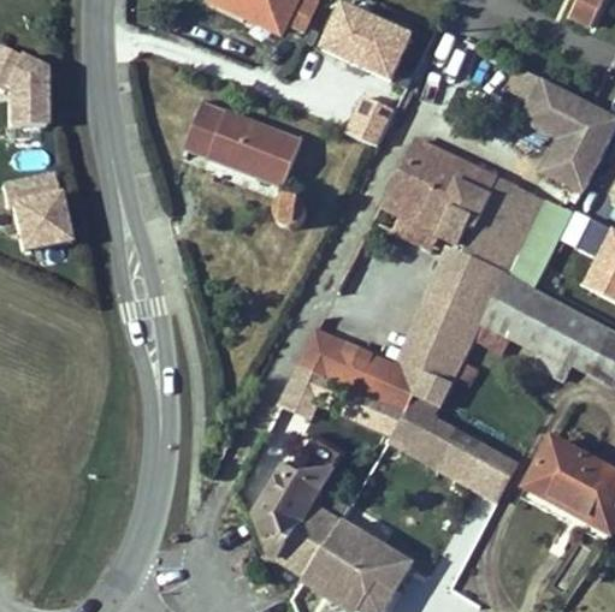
[(282,34),(284,29),(285,25),(303,34),(318,0),(211,0),(247,17),(282,34)]
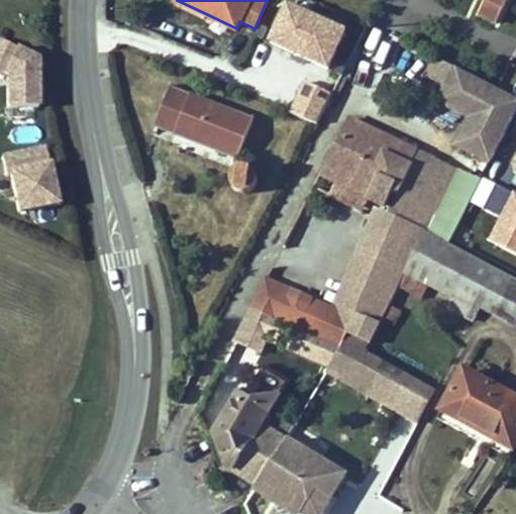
[(282,0),(266,40),(330,67),(346,25),(284,0),(282,0)]
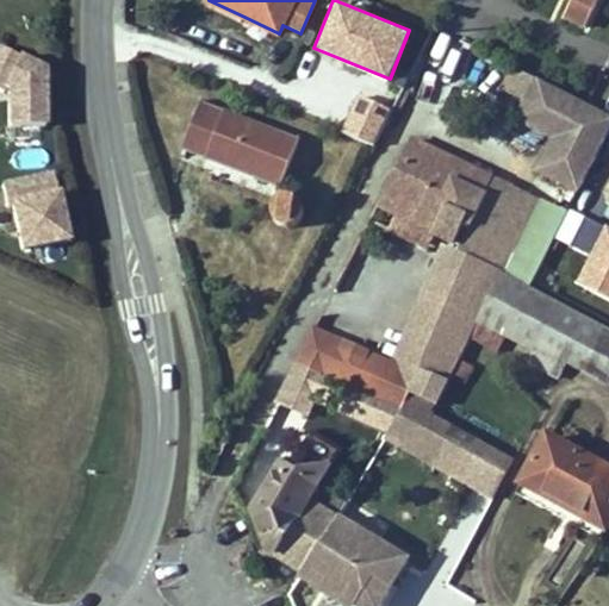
[(571,0),(564,14),(585,25),(597,0),(571,0)]
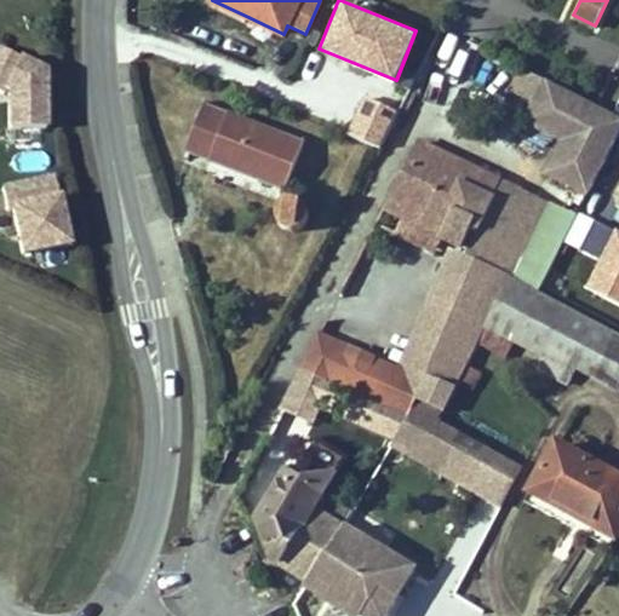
[(39,63),(0,44),(0,82),(5,86),(5,126),(15,125),(13,144),(38,144),(33,122),(40,125),(39,63)]
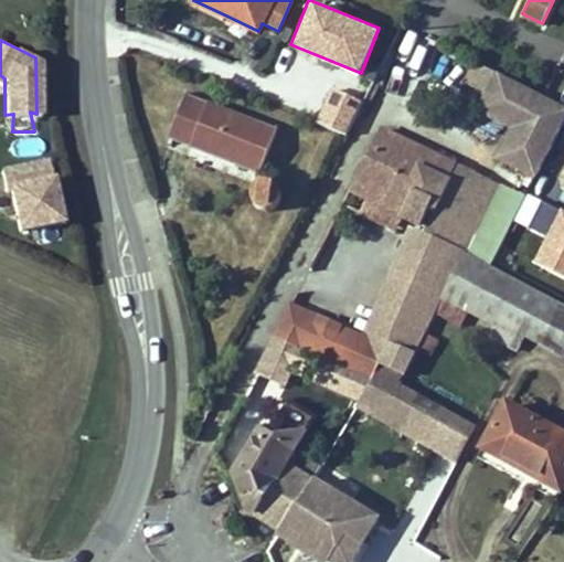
[(492,158),(533,178),(563,112),(563,103),(472,60),(463,81),(482,91),(474,109),(508,126),(492,158)]
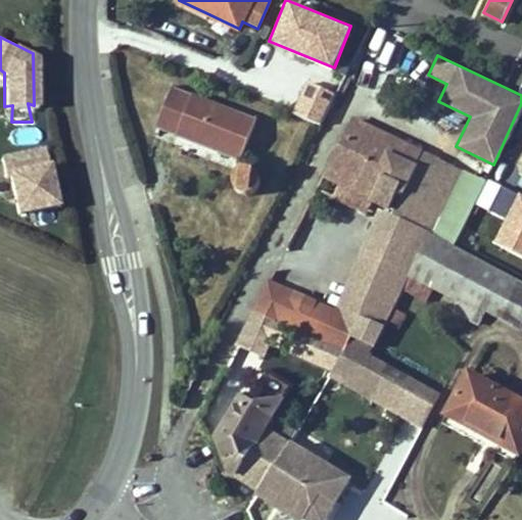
[(305,78),(292,111),(321,123),(334,90),(305,78)]
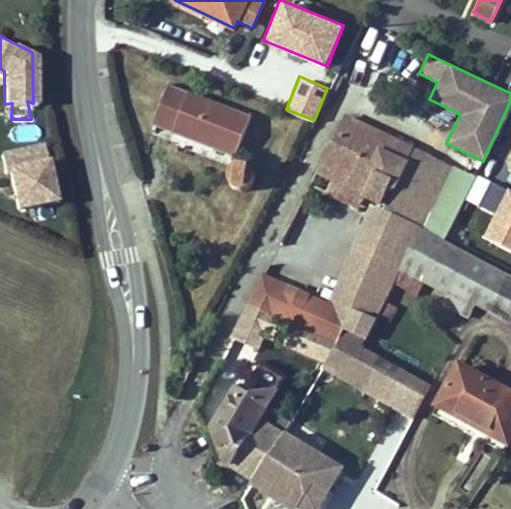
[(171,86),(156,124),(237,157),(252,118),(171,86)]
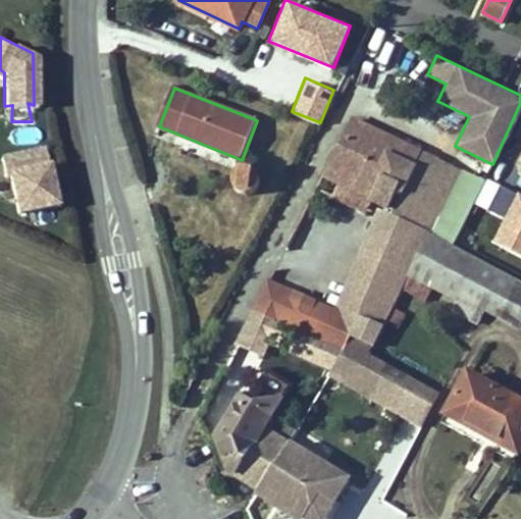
[(0,155),(3,172),(9,172),(15,210),(53,203),(44,147),(0,155)]
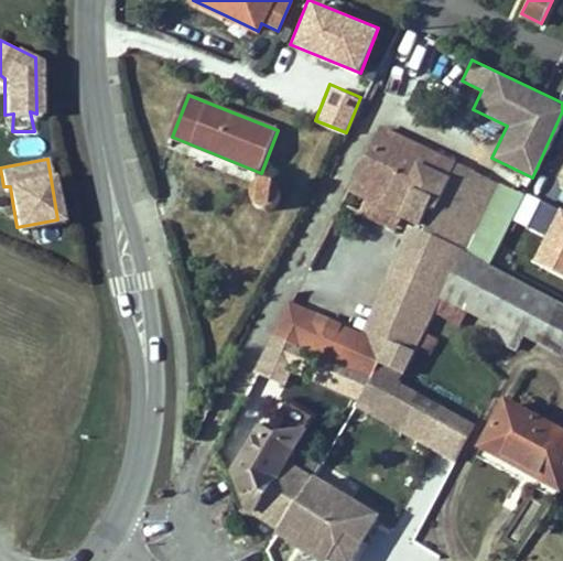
[(272,182),(267,181),(264,182),(260,184),(256,187),(252,192),(252,197),(253,203),(256,207),(264,212),(269,212),(274,211),(279,207),(281,203),(283,198),(282,193),(280,187),(277,184),(272,182)]
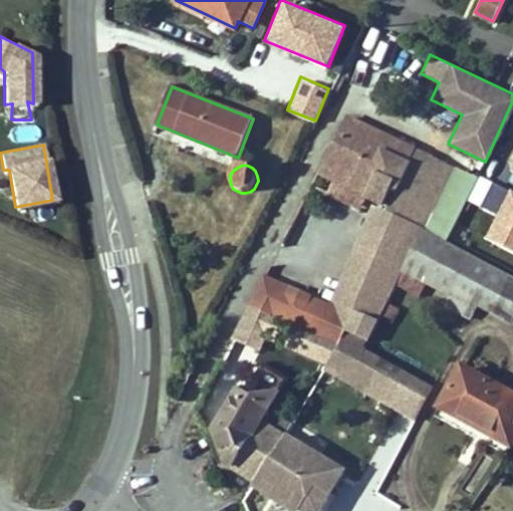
[(512,187),(495,178),(483,202),(498,209),(484,235),(512,249),(512,187)]
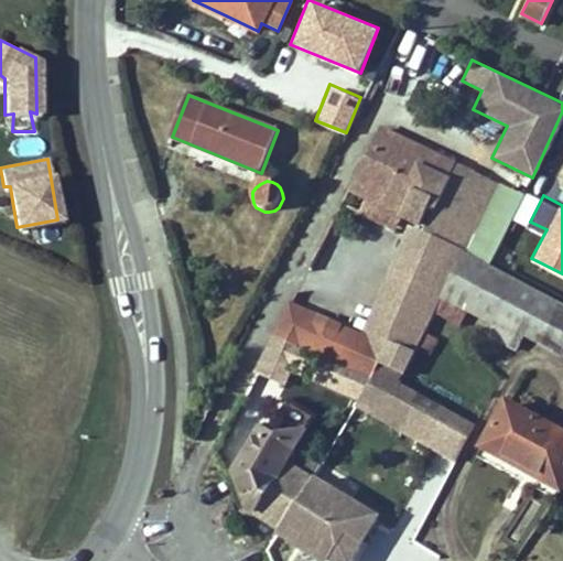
[(428,284),(445,244),(417,230),(398,271),(428,284)]
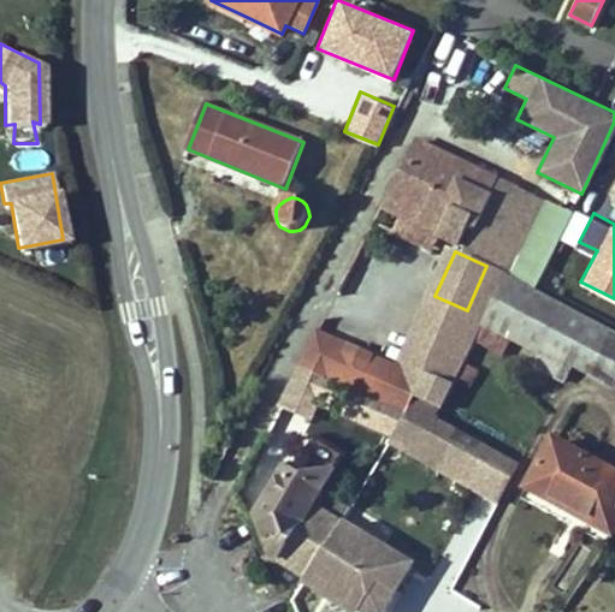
[(403,369),(370,355),(355,390),(403,410),(406,413),(408,406),(425,370),(451,384),(507,274),(486,266),(467,310),(435,296),(403,369)]
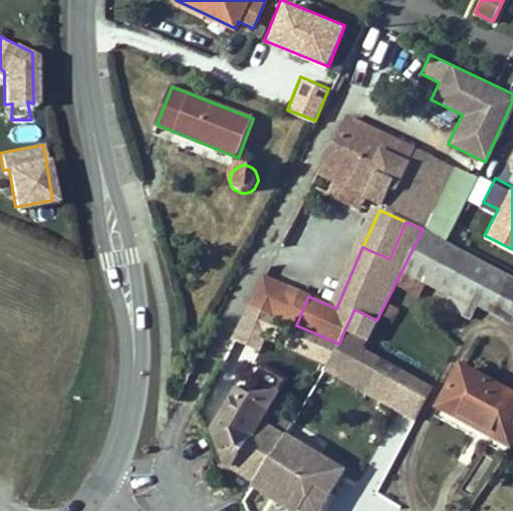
[(469,315),(478,298),(453,284),(443,301),(469,315)]
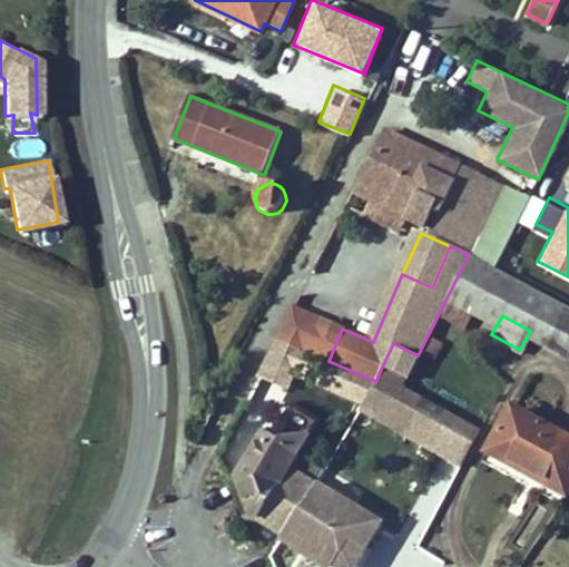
[(452,370),(441,400),(479,413),(490,383),(452,370)]
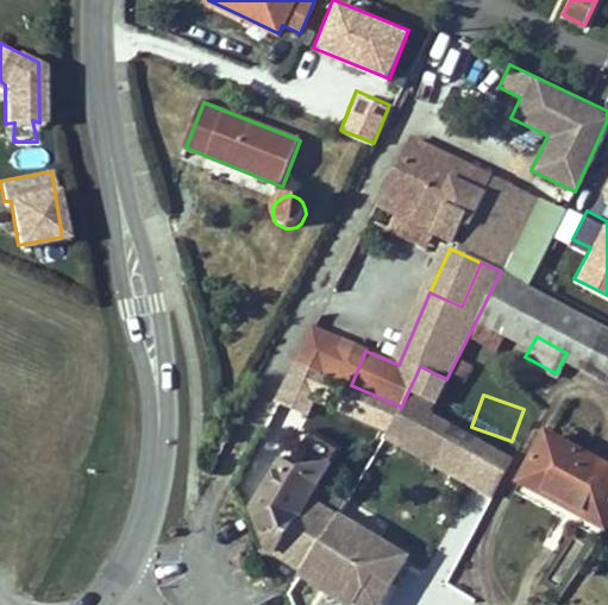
[(353,408),(339,402),(332,416),(345,424),(353,408)]
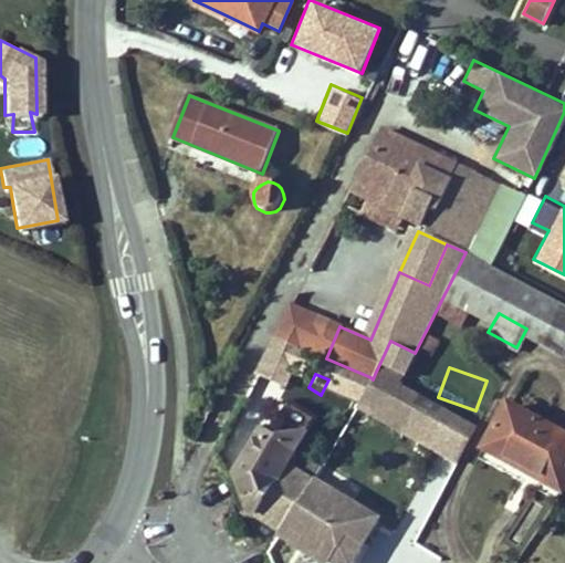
[(370,377),(368,384),(394,395),(398,387),(375,374),(373,379),(370,377)]
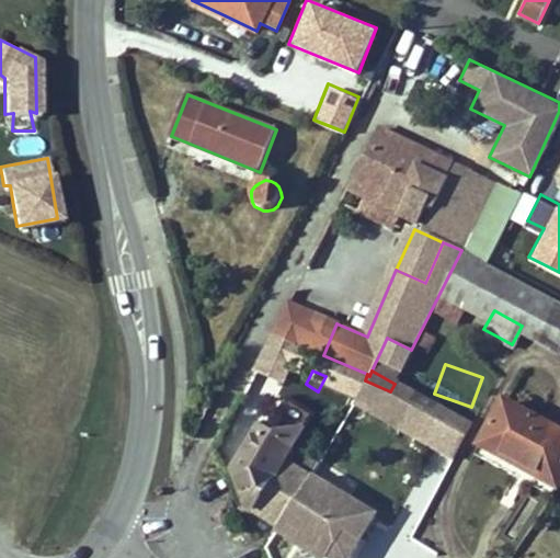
[(406,403),(464,435),(470,421),(413,390),(406,403)]
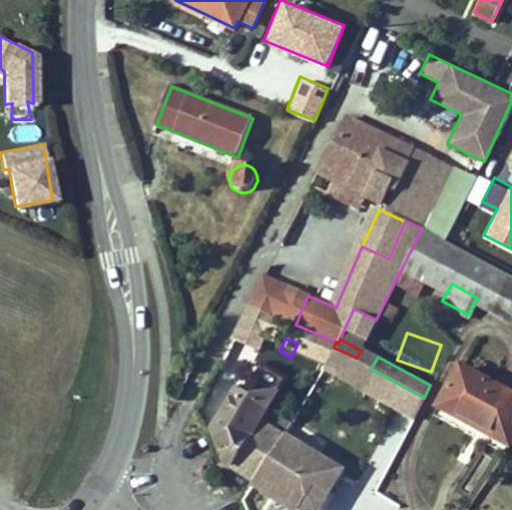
[(223,461),(231,465),(260,421),(266,409),(277,391),(273,389),(281,376),(261,364),(253,377),(259,381),(248,398),(235,390),(212,429),(223,461)]
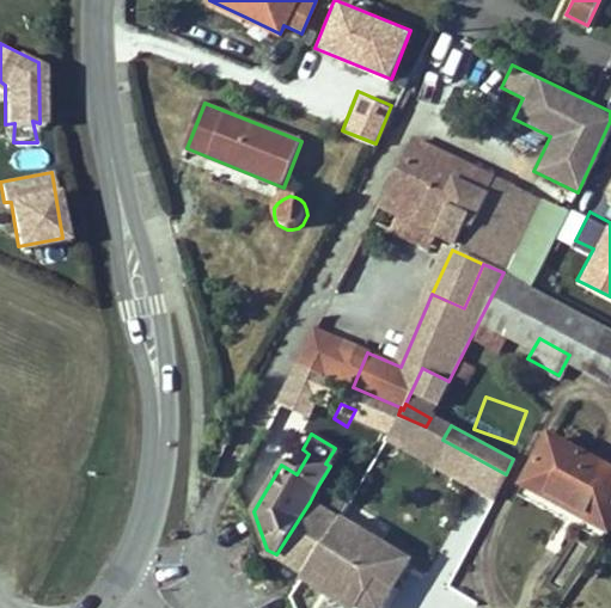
[(610,520),(610,470),(549,436),(518,493),(602,538),(610,520)]
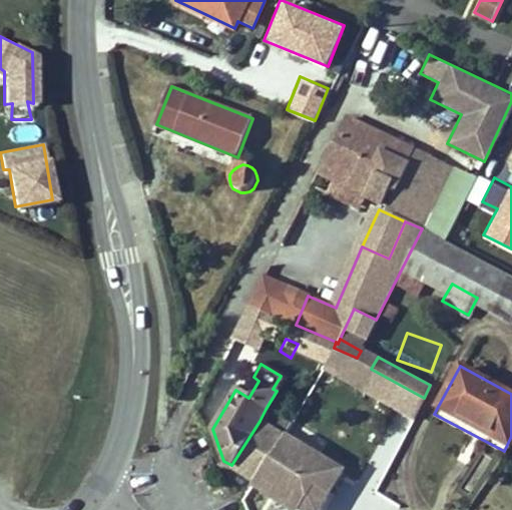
[(282,417),(266,409),(260,421),(274,430),(282,417)]
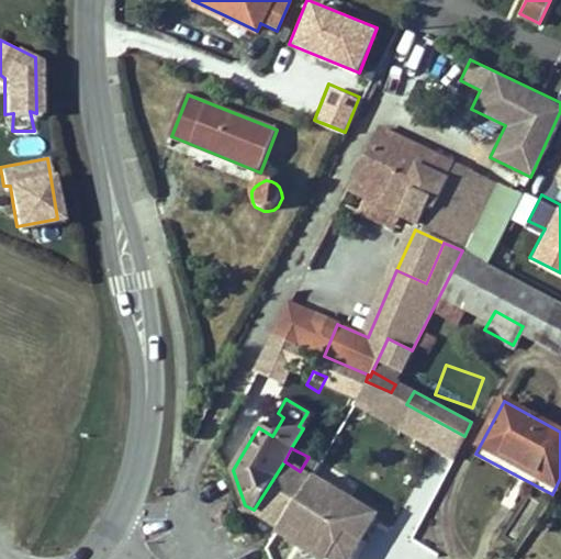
[(254,510),(279,526),(310,474),(317,462),(309,457),(300,471),(284,461),(254,510)]
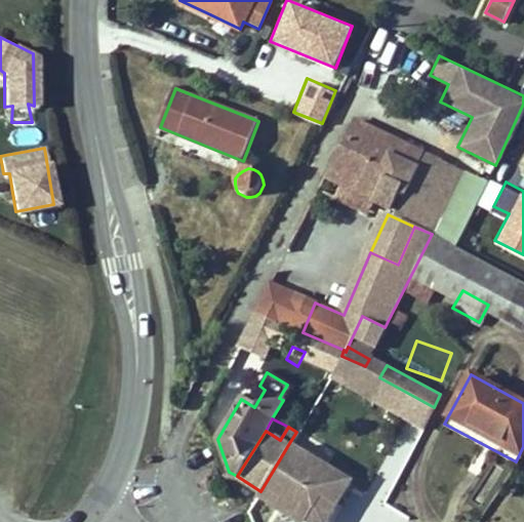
[(324,521),(351,481),(289,443),(260,491),(310,521),(324,521)]
